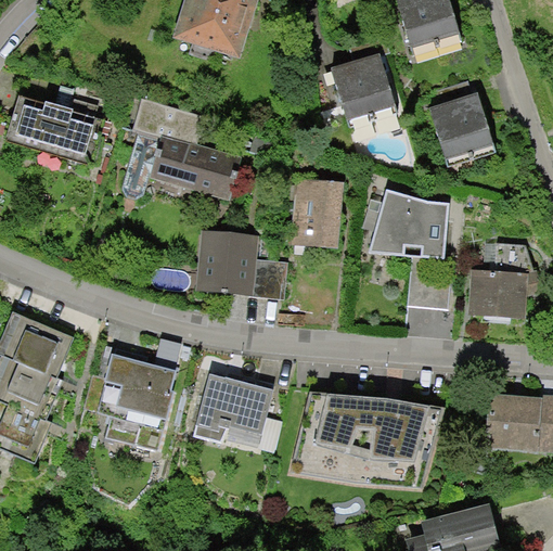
[(187,0),(176,39),(242,59),(258,0),(187,0)]
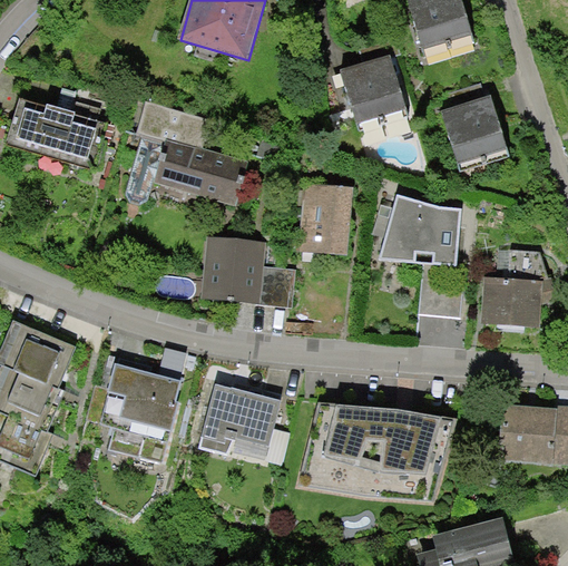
[(409,0),(423,51),(475,37),(463,0),(409,0)]
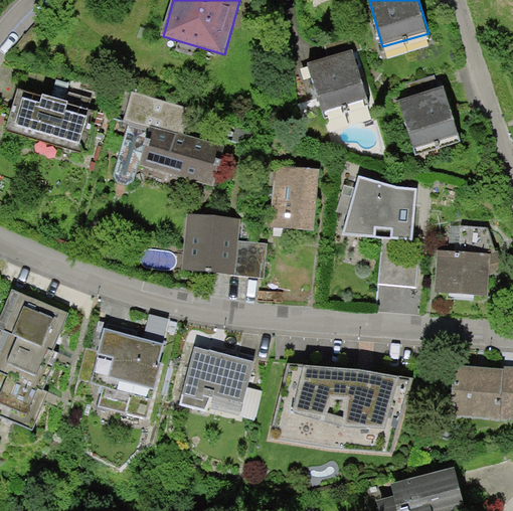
[(353,49),(307,62),(326,131),(372,119),(353,49)]
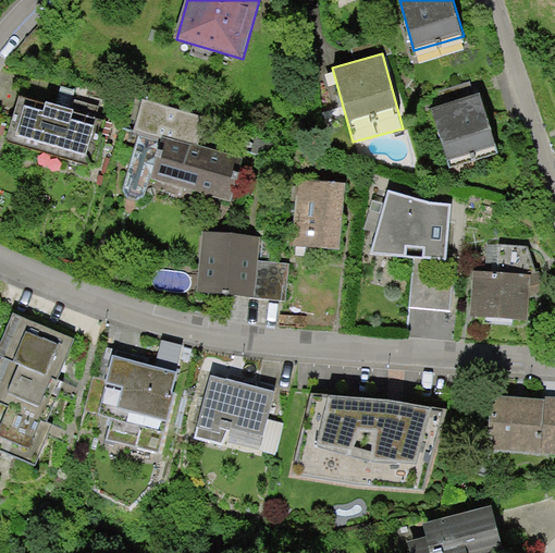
[(49,107),(19,98),(5,146),(88,168),(108,99),(56,85),(49,107)]
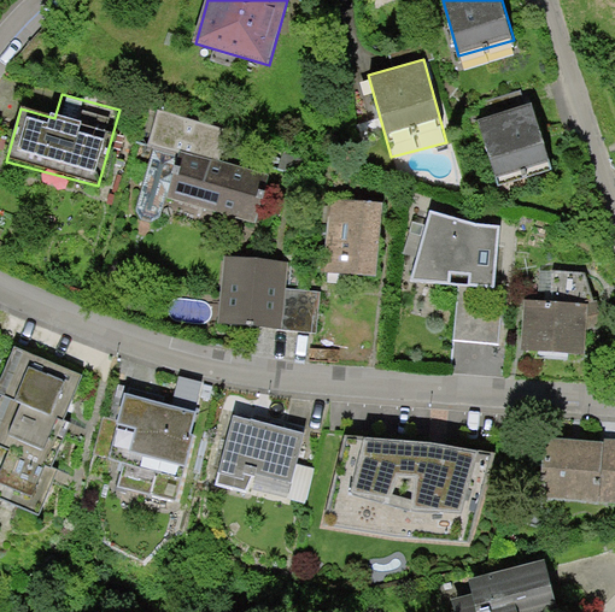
[(531,104),(480,119),(498,181),(550,165),(531,104)]
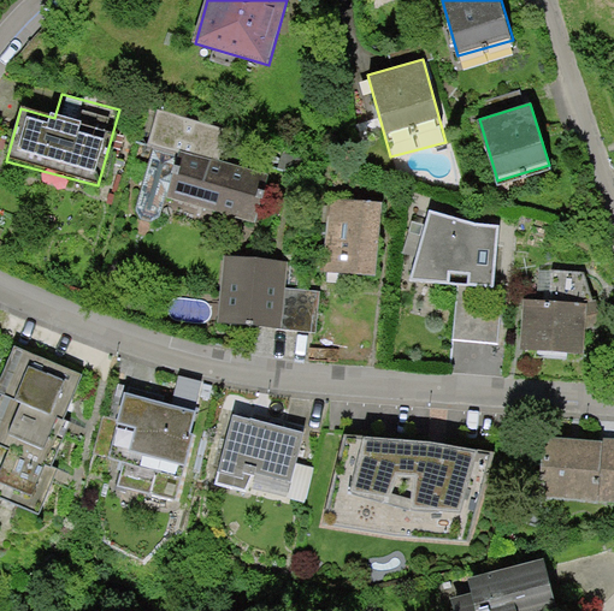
[(157,110),(147,141),(179,150),(165,199),(254,225),(270,173),(219,158),(226,131),(157,110)]
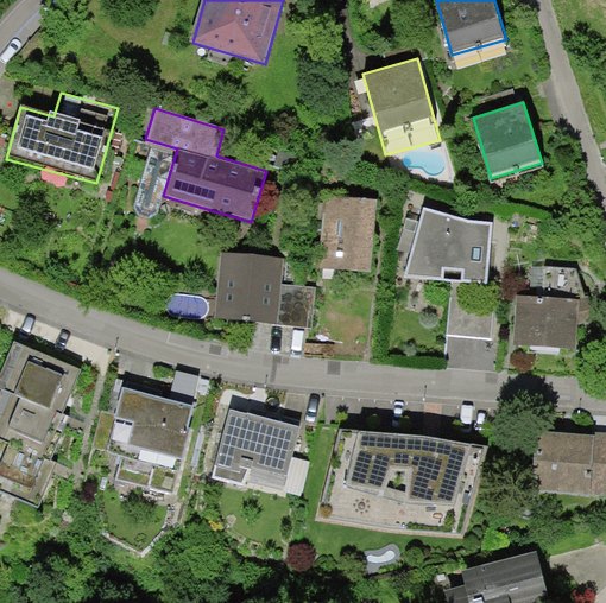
[(374,200),(322,195),(317,266),(368,270),(374,200)]
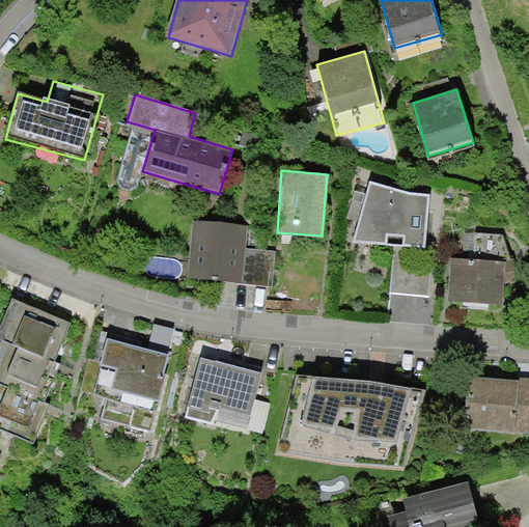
[(344,216),(359,221),(354,239),(392,244),(390,292),(427,295),(433,247),(424,247),(427,195),(407,195),(371,181),(368,191),(355,189),(344,216)]
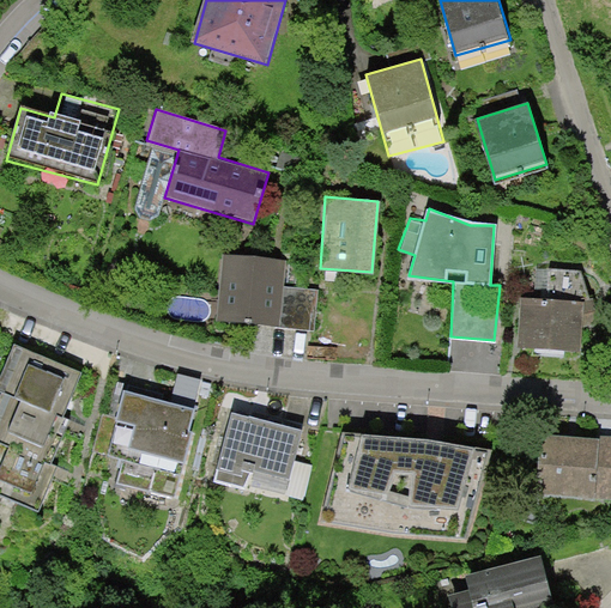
[(286,259),(218,253),(212,318),(312,327),(315,286),(285,284),(286,259)]
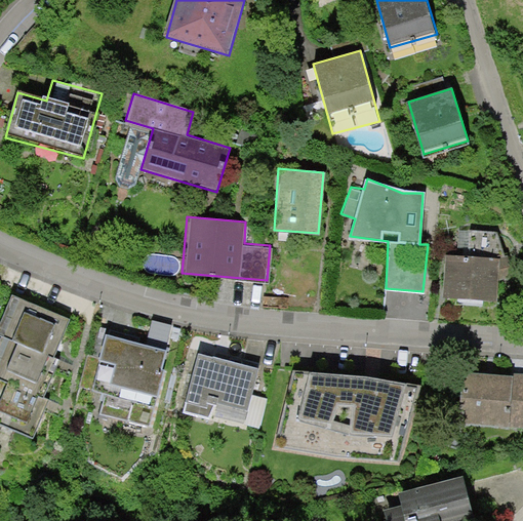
[(446,253),(444,296),(494,302),(496,259),(505,253),(497,231),(456,227),(456,254),(446,253)]
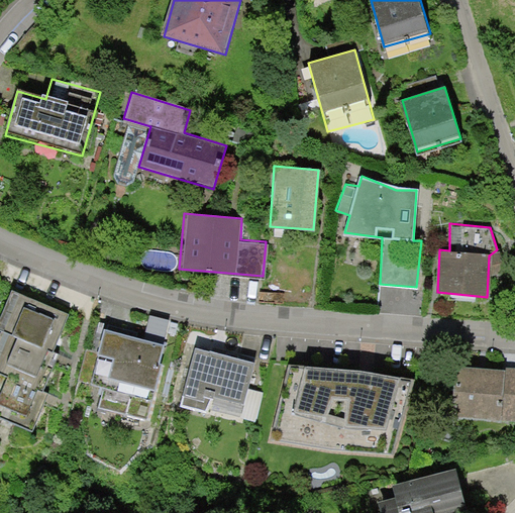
[(67,313),(13,292),(0,324),(0,330),(4,332),(0,341),(0,415),(36,429),(50,394),(42,391),(56,355),(50,353),(67,313)]
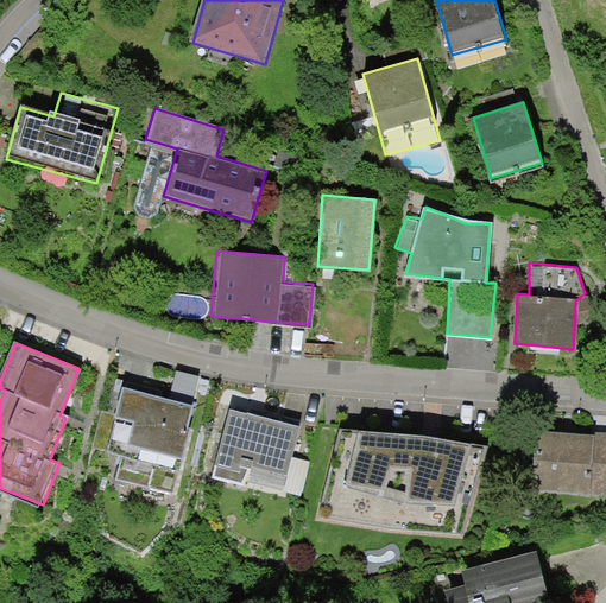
[(197,407),(126,389),(120,416),(102,411),(94,444),(120,450),(113,475),(176,492),(197,407)]
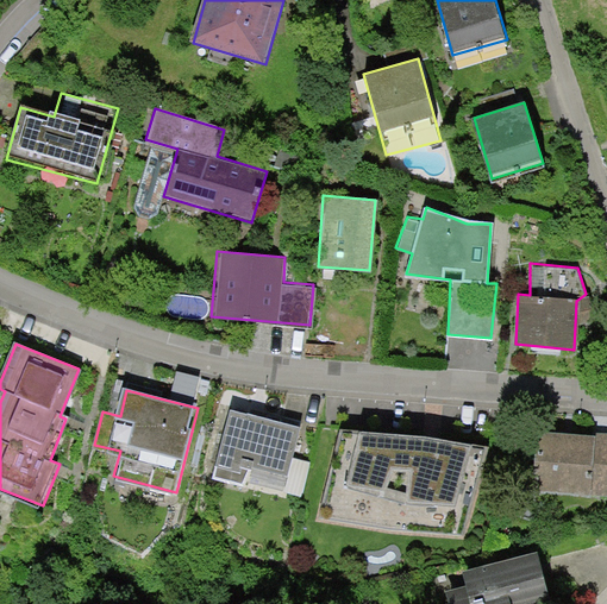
[(299,426),(231,409),(217,466),(243,472),(245,461),(287,472),(299,426)]
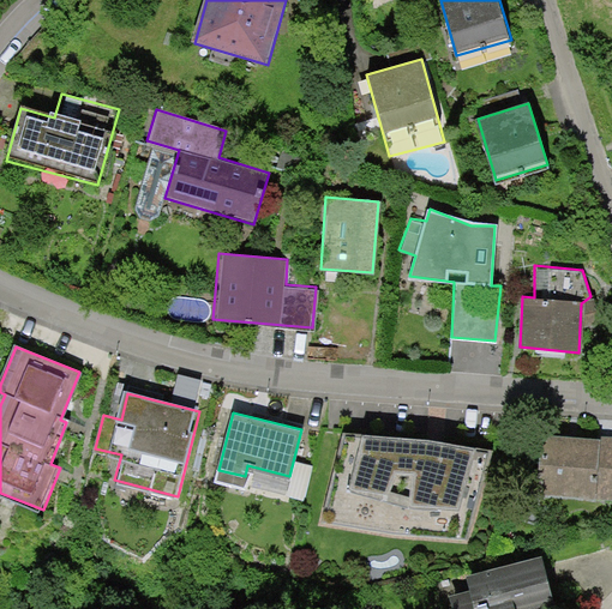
[(399,532),(466,537),(491,447),(427,434),(341,428),(317,517),(399,532)]
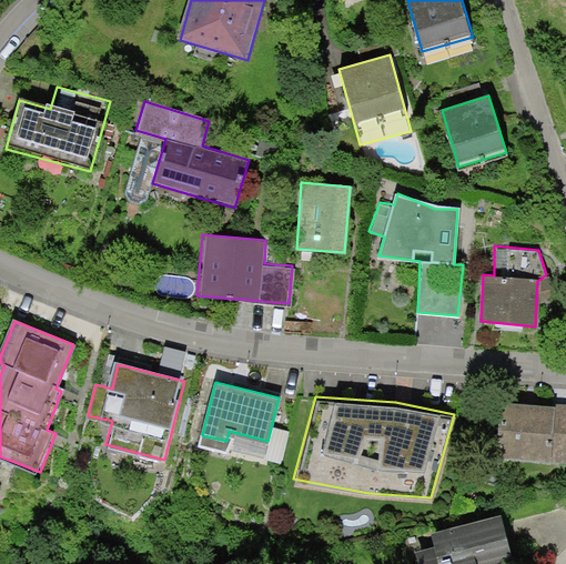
[(565,405),(503,401),(498,459),(565,463),(565,405)]
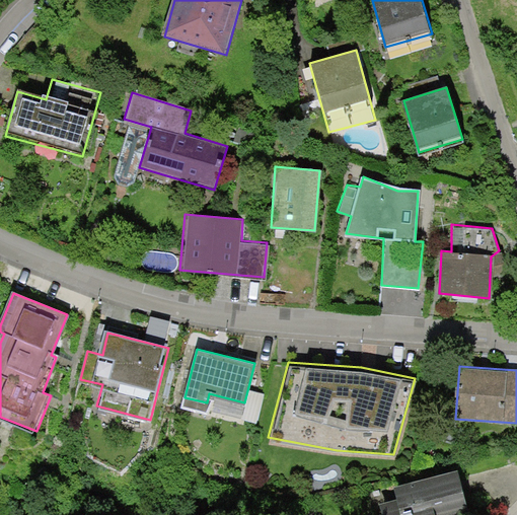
[(399,500),(374,506),(376,514),(468,514),(457,470),(395,487),(399,500)]
